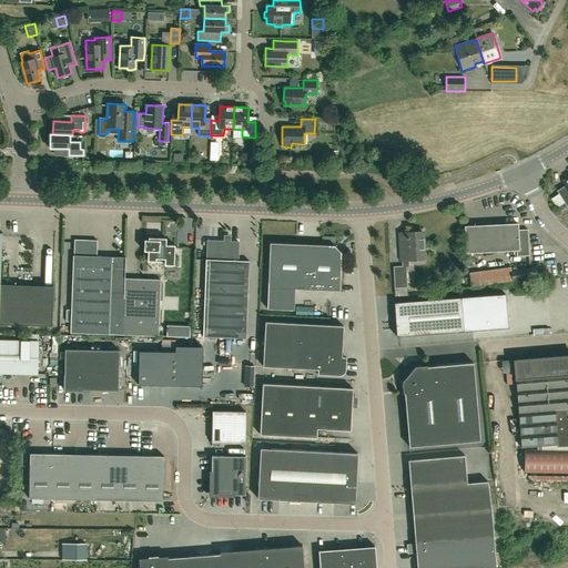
[(567,178),(564,181),(566,185),(557,191),(567,206),(567,178)]
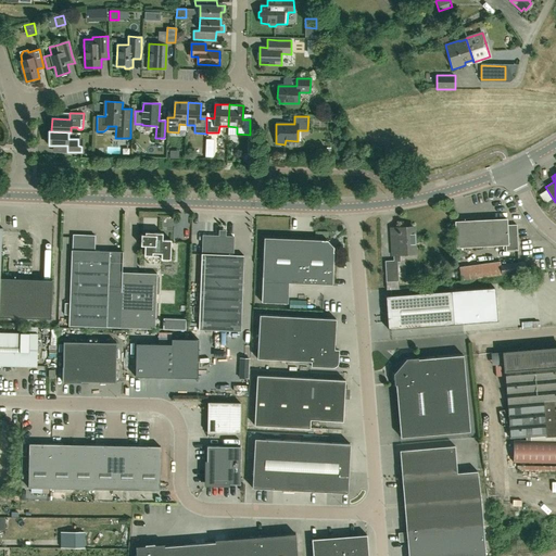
[(0,203),(0,211),(13,212),(13,204),(0,203)]
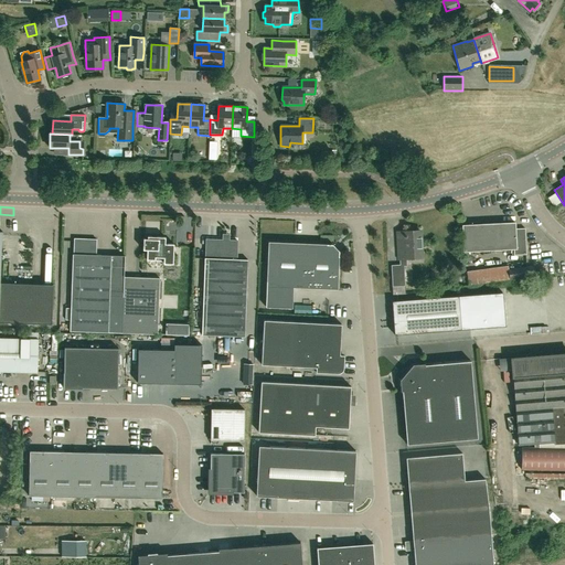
[(510,223),(462,225),(464,252),(513,249),(513,254),(526,254),(525,228),(525,227),(515,228),(515,222),(510,223)]
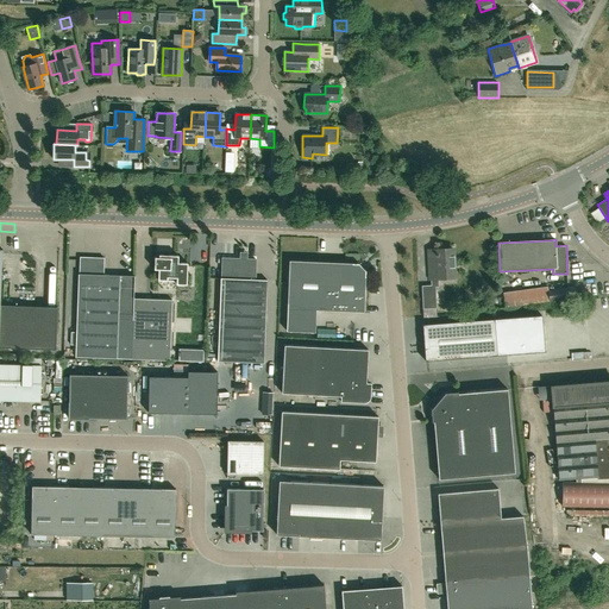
[(453,277),(452,249),(427,250),(428,278),(429,278),(453,277)]
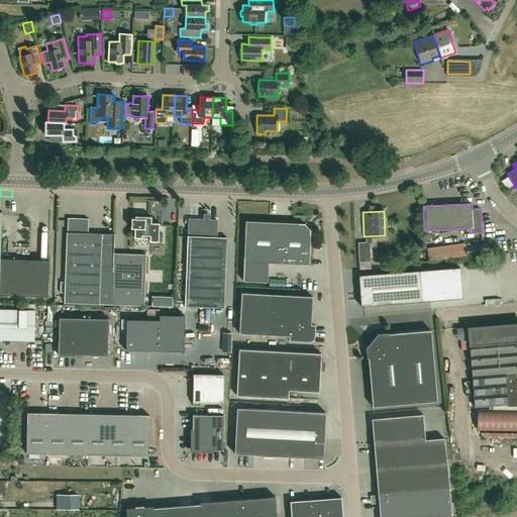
[(2,212),(0,212),(0,295),(47,297),(48,262),(0,260),(2,212)]
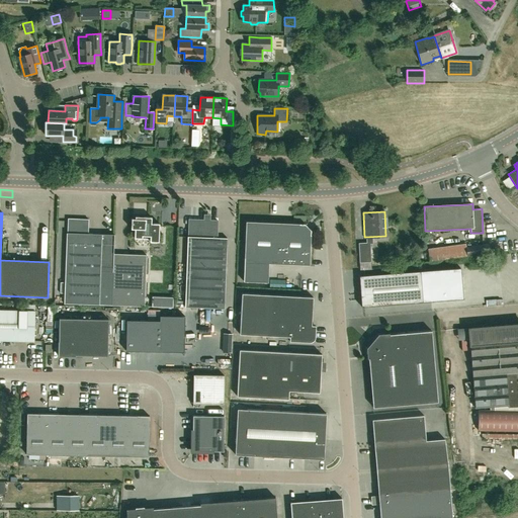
[(152,224),(152,218),(136,217),(136,220),(132,219),(132,230),(135,230),(135,238),(150,239),(150,242),(159,242),(160,224),(152,224)]
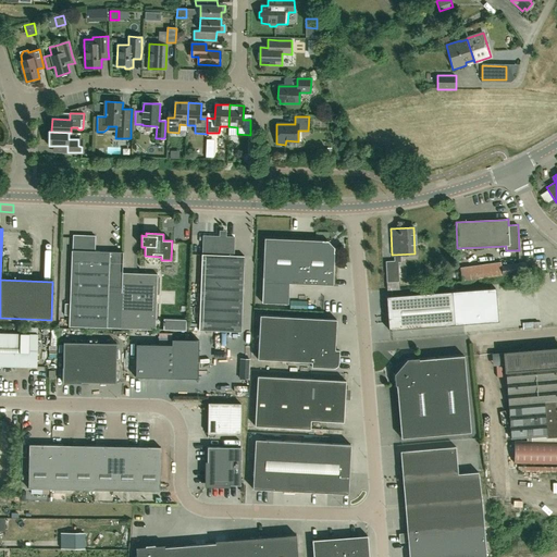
[(95,251),(95,236),(74,235),(73,250),(72,250),(69,326),(120,329),(122,273),(123,252),(95,251)]
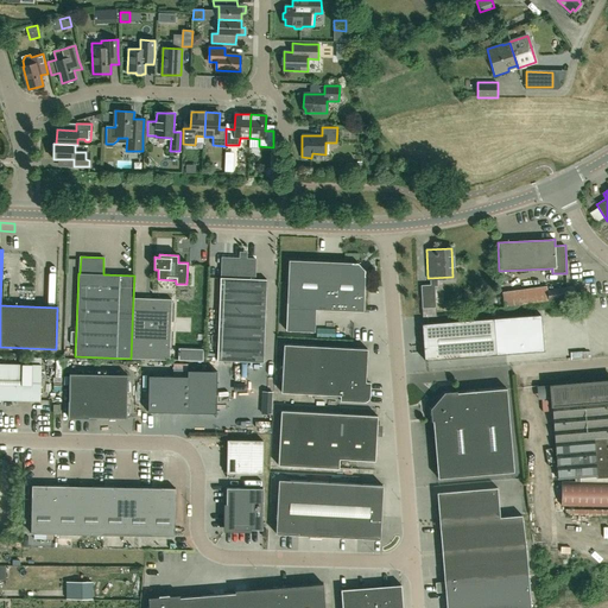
[(253,278),(254,258),(221,258),(220,277),(219,277),(215,360),(263,362),(265,279),(253,278)]
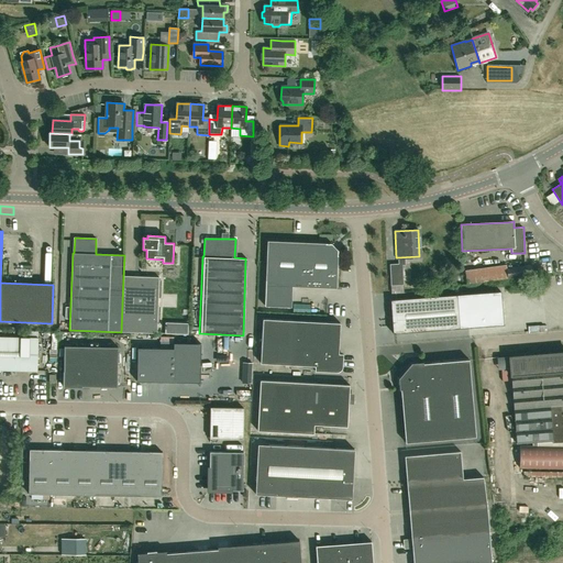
[(335,288),(337,250),(331,243),(267,241),(265,306),(291,307),(293,286),(335,288)]
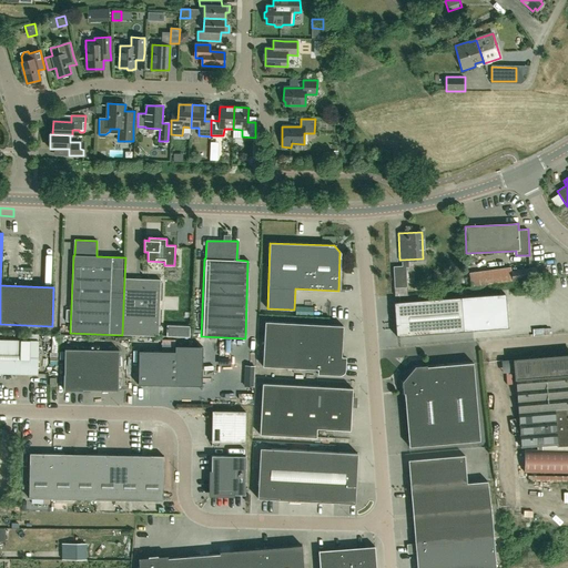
[(538,277),(537,266),(511,270),(510,266),(468,273),(470,286),(513,281),(538,277)]
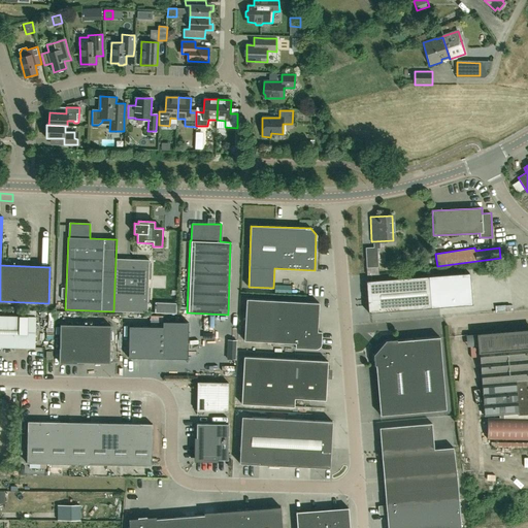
[(365,268),(377,267),(376,249),(373,249),(372,249),(364,250),(365,268)]
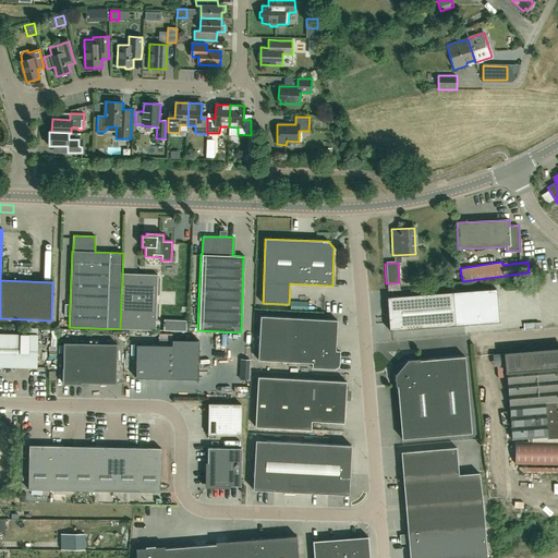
[(409,270),(399,271),(400,282),(410,282),(409,270)]
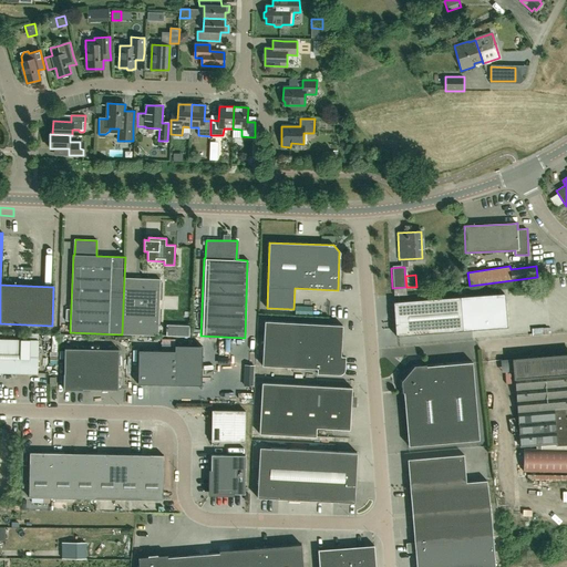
[(566,277),(550,278),(552,297),(566,296),(566,277)]
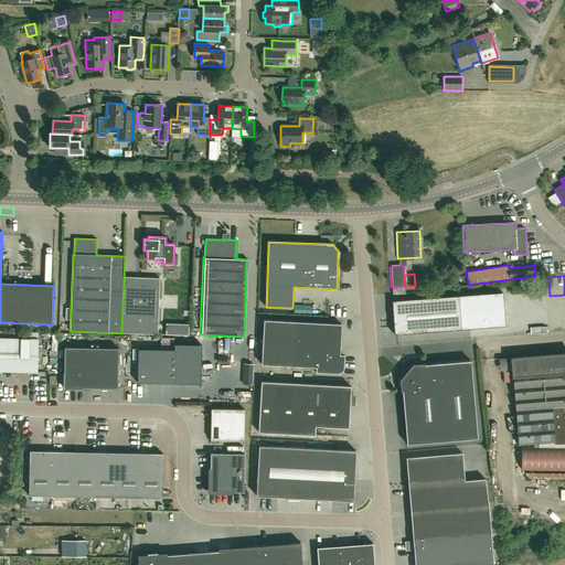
[(157,334),(159,278),(124,277),(121,333),(157,334)]
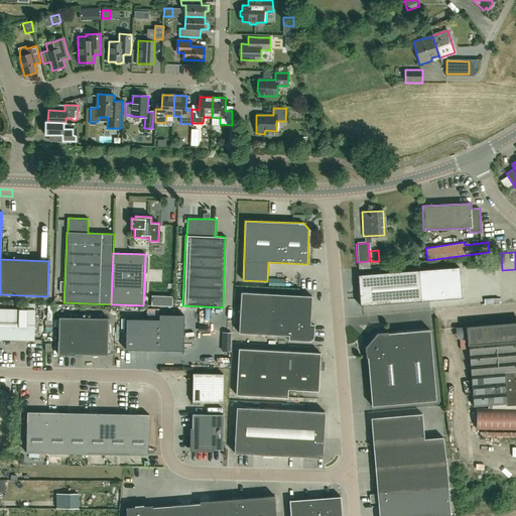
[(360,305),(421,300),(418,270),(357,275),(360,305)]
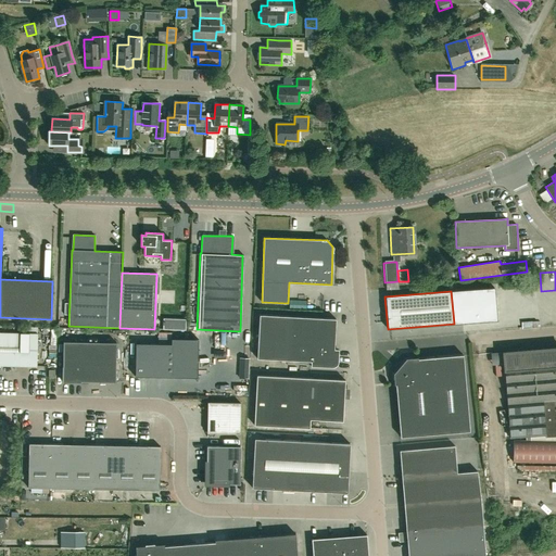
[(331,367),(332,367),(333,366),(336,365),(336,364),(337,364),(337,363),(338,362),(338,361),(338,349),(333,349),(335,318),(258,315),(256,358),(311,361),(310,366),(331,367)]
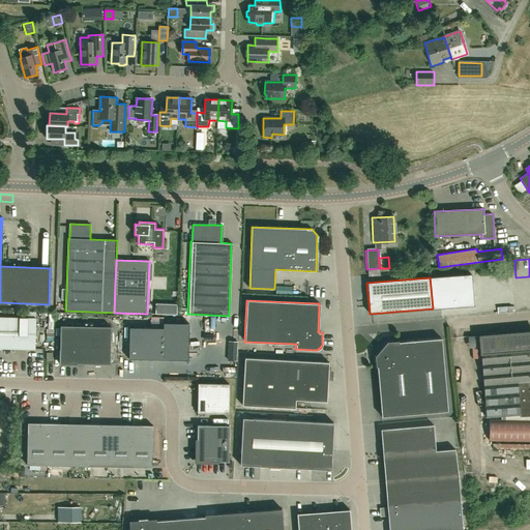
[(0,348),(35,350),(35,318),(0,317),(0,348)]
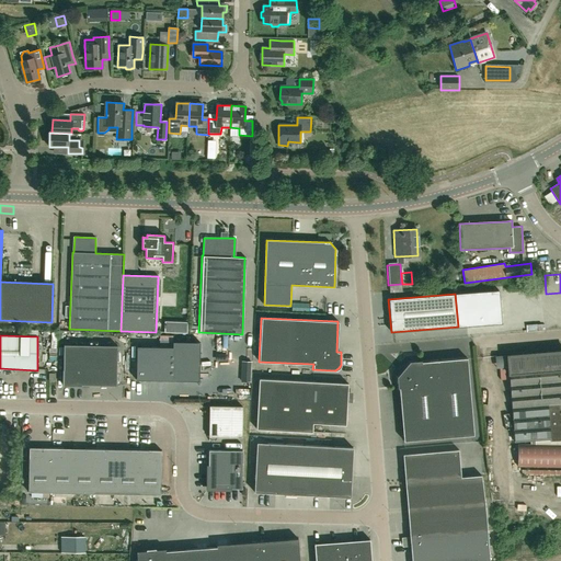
[(116,386),(117,346),(65,345),(64,386),(82,386),(82,385),(116,386)]
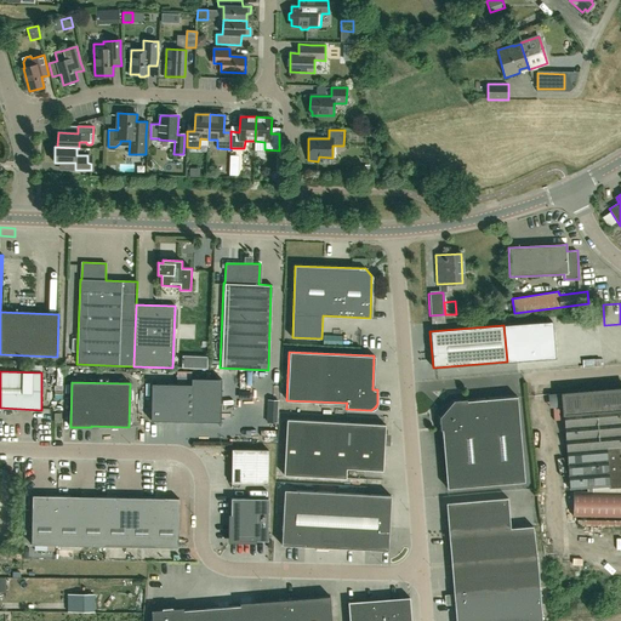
[(192,385),(152,385),(152,421),(192,422),(192,385)]
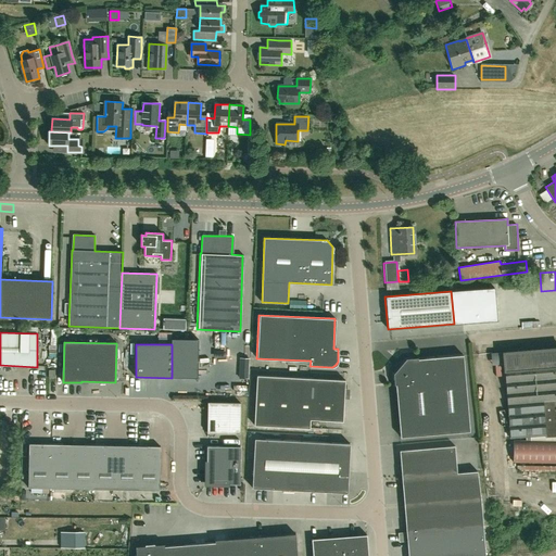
[(507,368),(527,367),(526,348),(506,349),(507,368)]
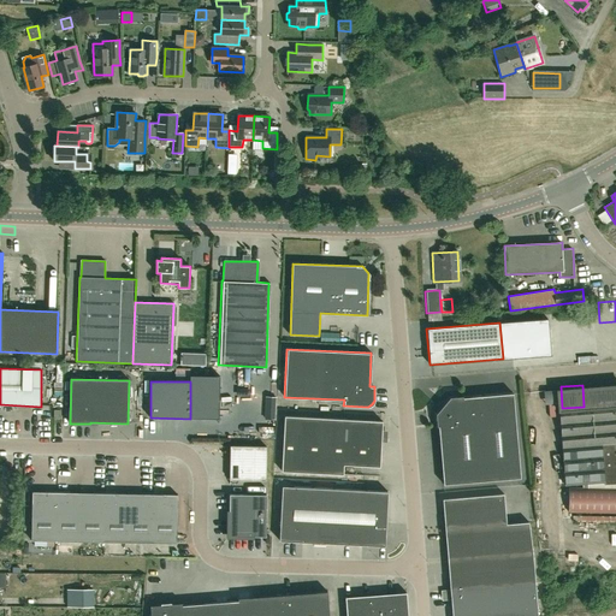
[(462,397),(462,392),(445,394),(431,410),(432,427),(438,426),(443,484),(520,477),(513,392),(462,397)]
